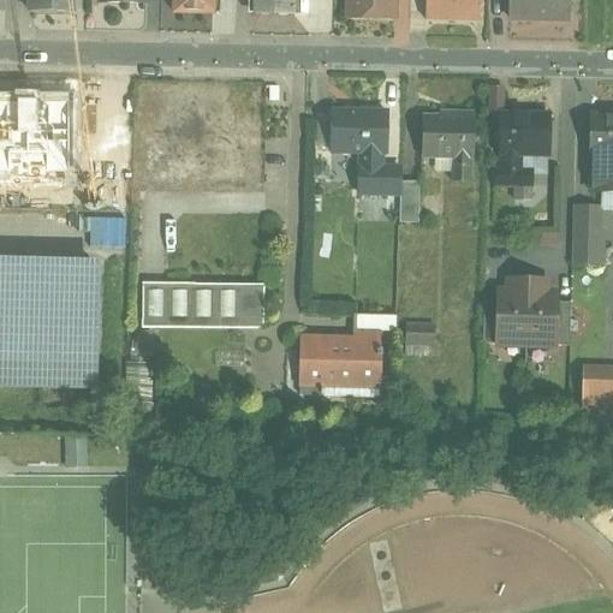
[(30,0),(30,9),(72,10),(71,0),(30,0)]
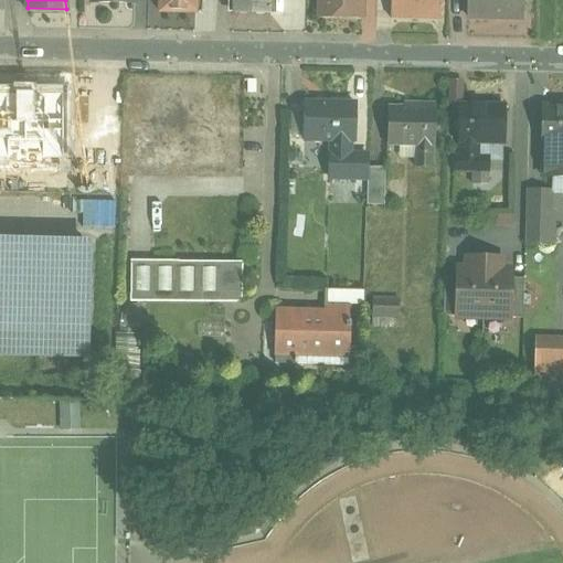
[(160,0),(160,9),(203,10),(203,0),(160,0)]
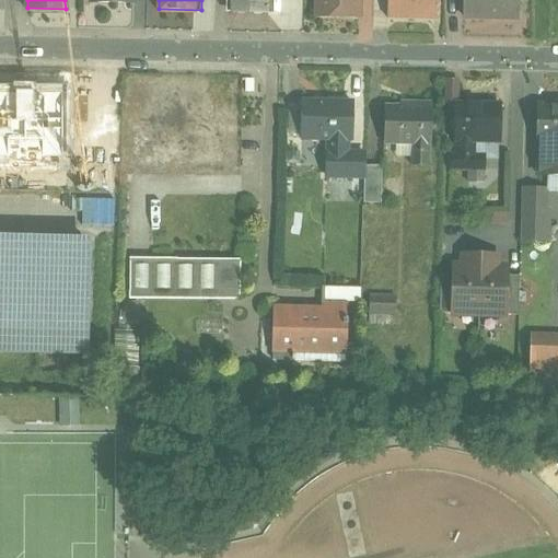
[(230,0),(231,13),(267,14),(267,0),(230,0)]
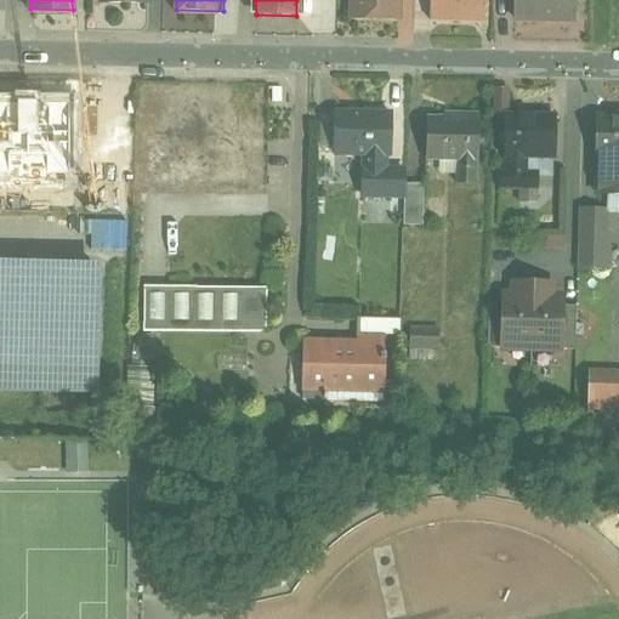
[(351,0),(351,16),(397,17),(397,0),(351,0)]
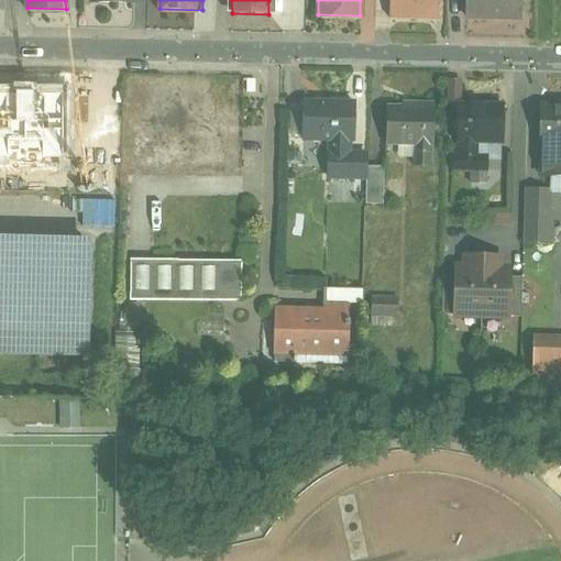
[(387,0),(387,17),(436,18),(437,0),(387,0)]
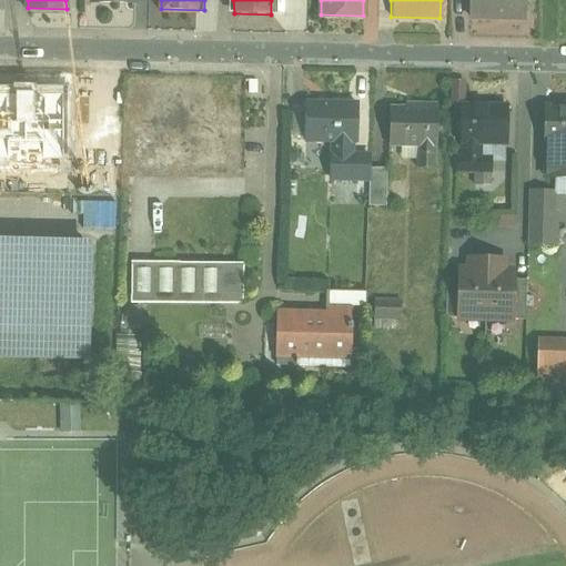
[(467,0),(467,16),(493,16),(493,14),(522,16),(522,17),(524,17),(524,0),(467,0)]
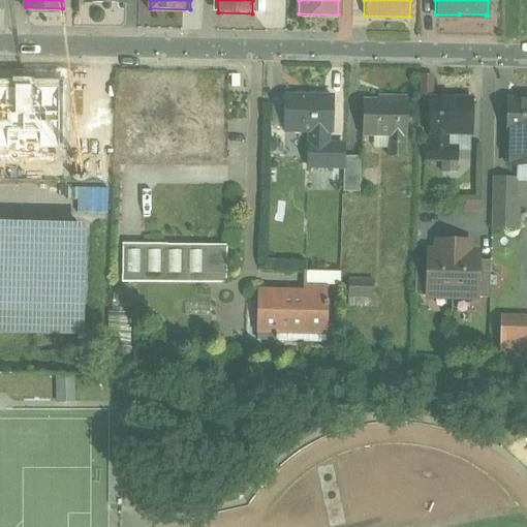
[(430,74),(419,74),(417,95),(430,95),(430,74)]
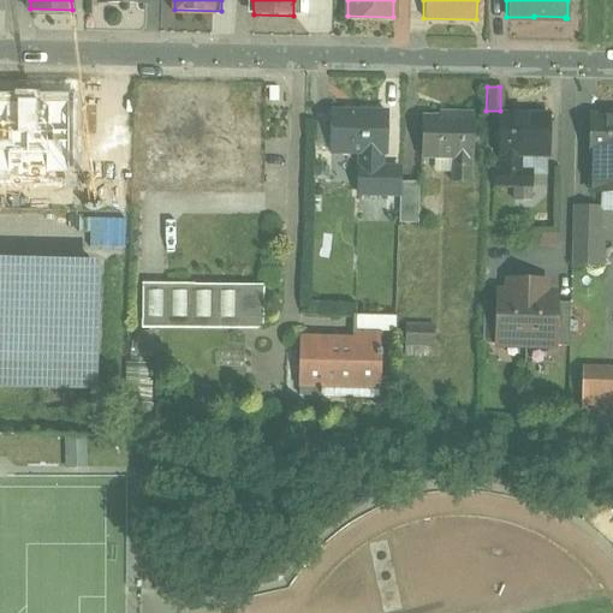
[(0,176),(76,174),(73,93),(0,94),(0,176)]
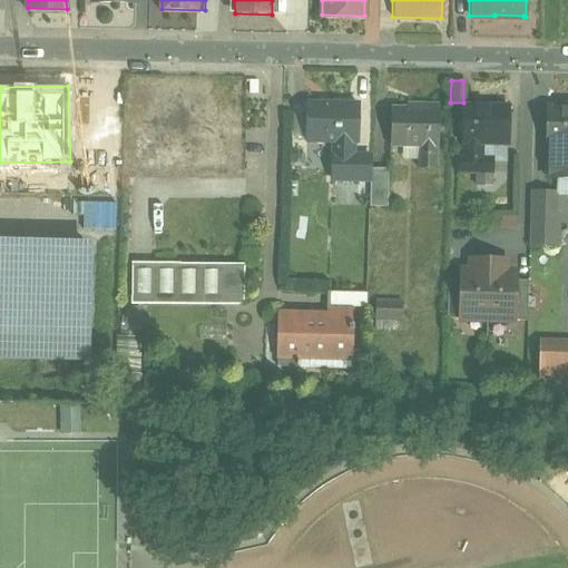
[(359,103),(306,101),(306,139),(332,139),(332,153),(352,153),(353,140),(358,140),(359,103)]
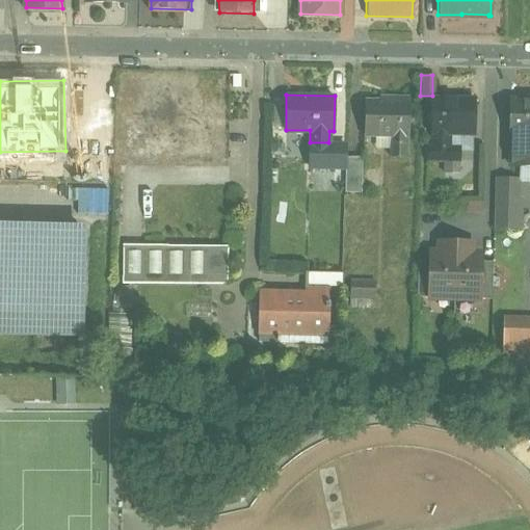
[(387,100),(365,100),(364,133),(391,133),(407,133),(408,133),(408,96),(387,96),(387,100)]
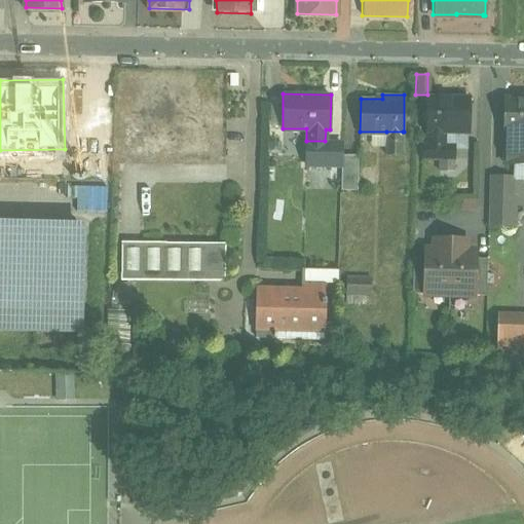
[(470,98),(427,97),(427,132),(428,132),(428,144),(446,144),(447,132),(470,133),(470,98)]
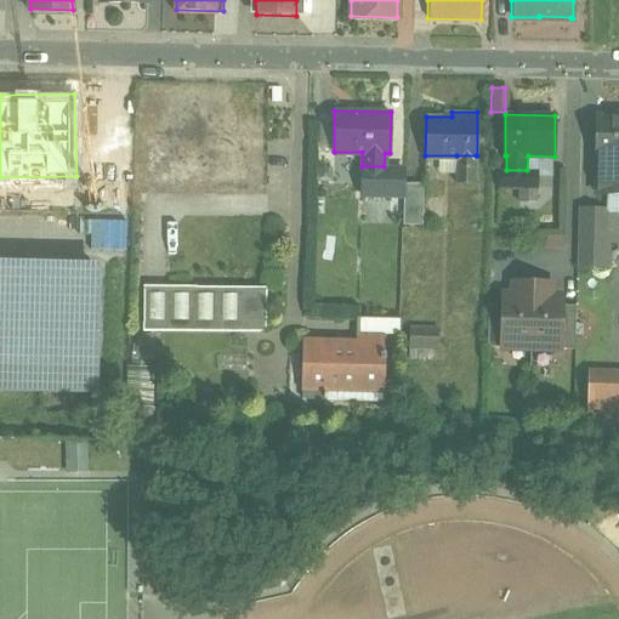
[(618,115),(597,115),(596,157),(597,157),(596,192),(618,192),(618,115)]
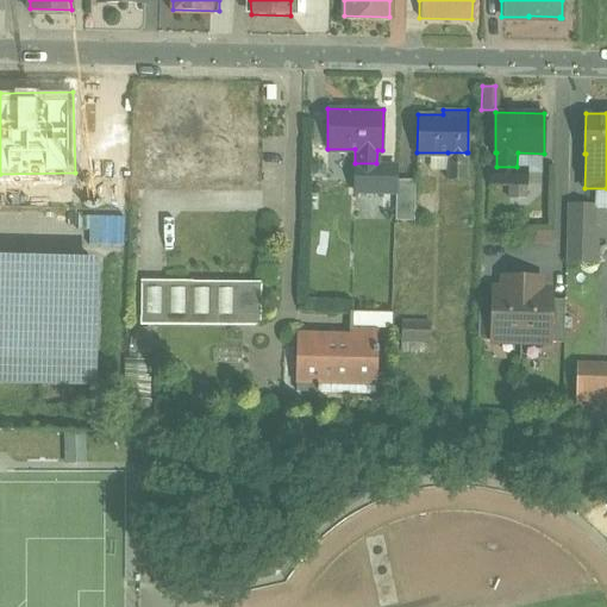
[(467,152),(448,152),(448,181),(467,181),(467,152)]
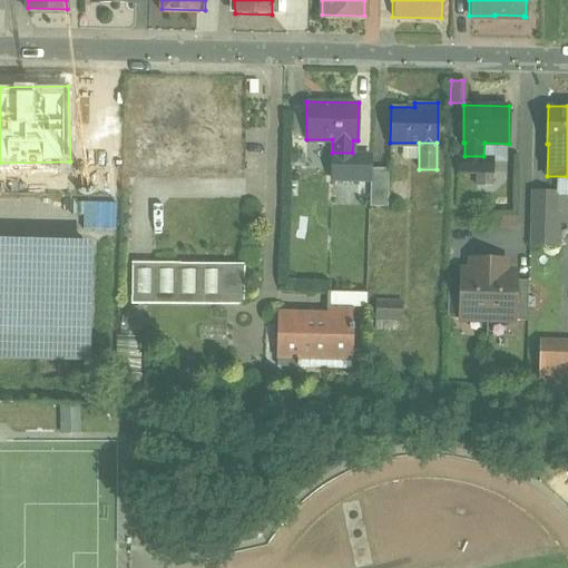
[(155,150),(140,149),(139,166),(154,166),(155,150)]
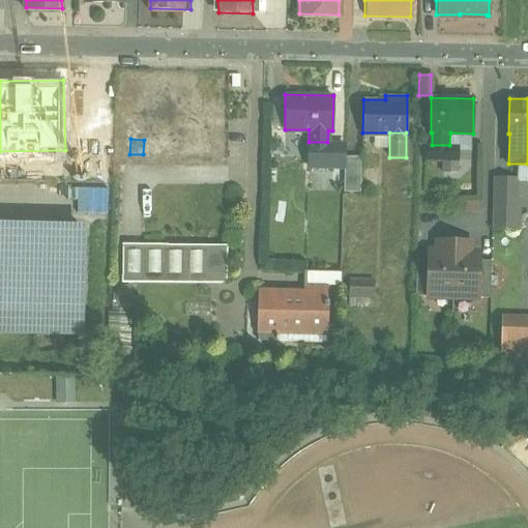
[(327,142),(309,142),(308,165),(344,166),(344,154),(344,143),(327,142)]
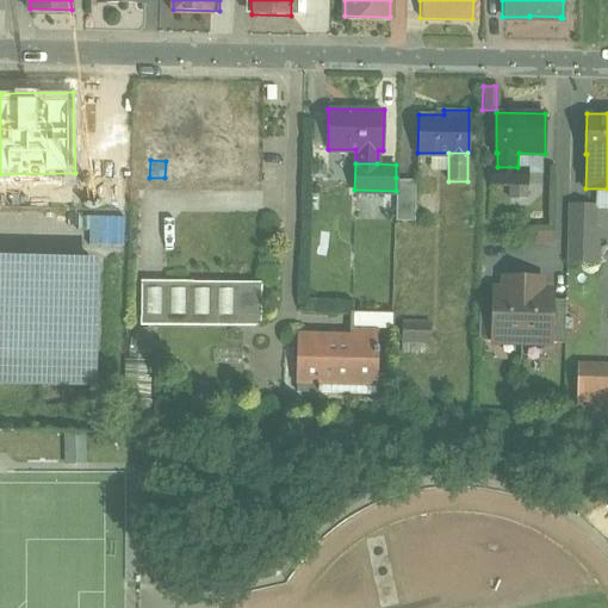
[(497,167),(491,167),(491,184),(529,184),(529,168),(517,167),(497,167)]
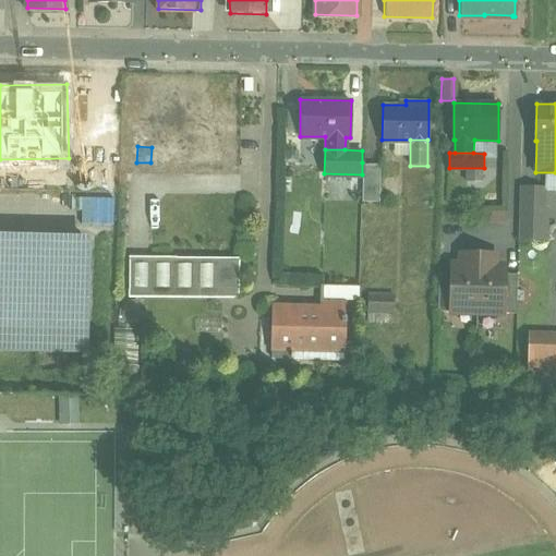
[(379,164),(362,162),(362,174),(361,200),(379,200),(379,164)]
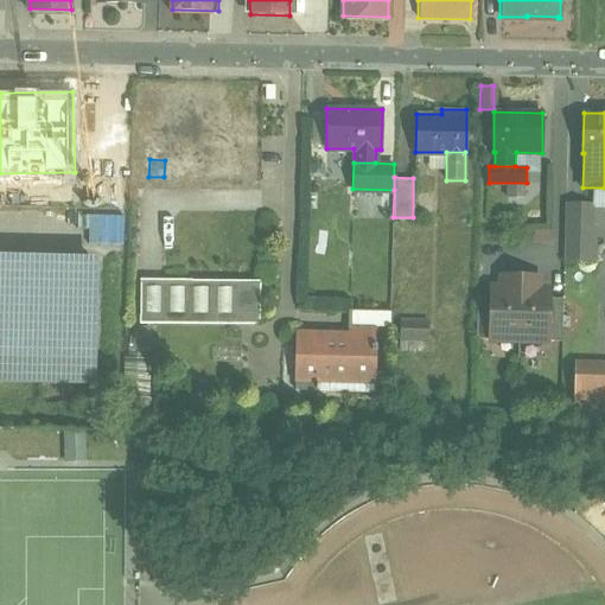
[(604,188),(593,189),(593,204),(604,203),(604,188)]
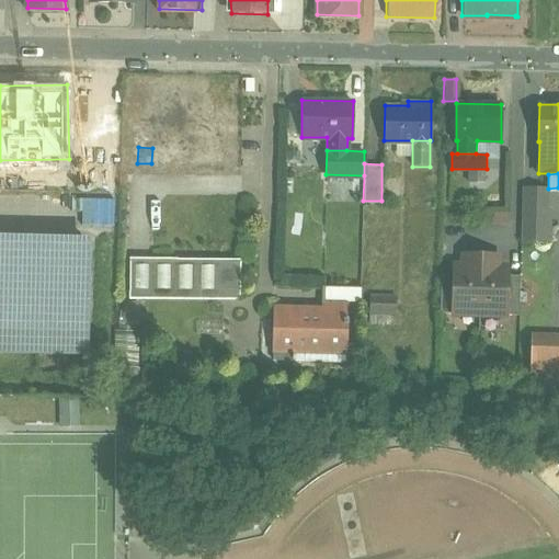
[(547,189),(523,187),(522,208),(547,208),(547,189)]
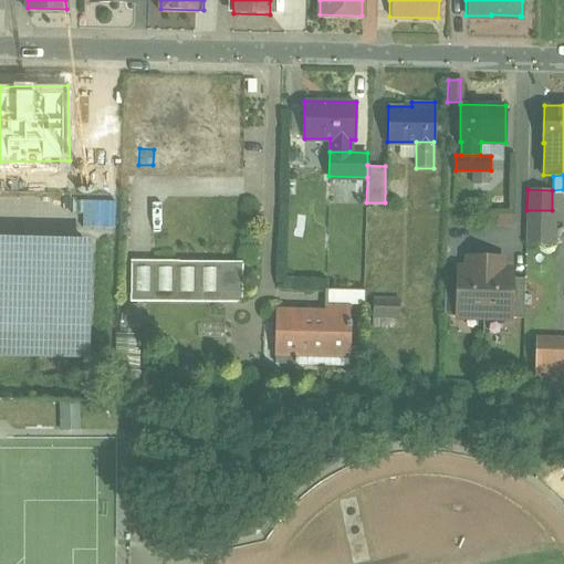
[(511,211),(487,210),(487,226),(511,226),(511,211)]
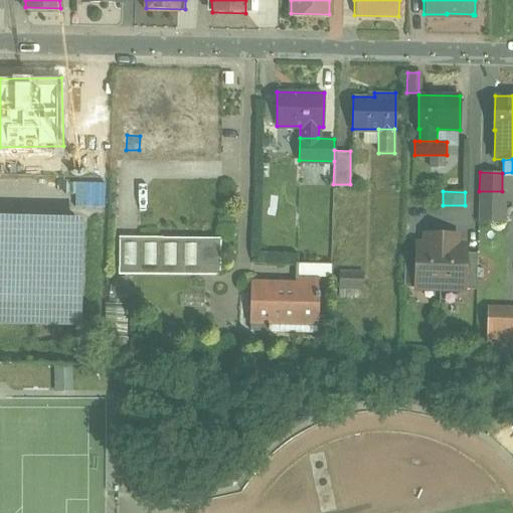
[(502,191),(479,191),(479,219),(503,219),(503,191),(502,191)]
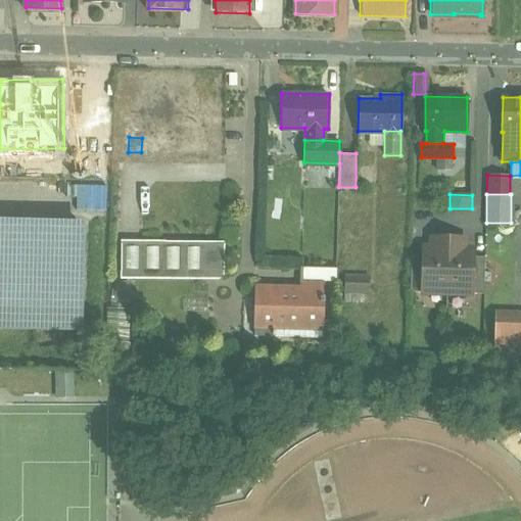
[(0,301),(80,304),(82,226),(0,224),(0,301)]
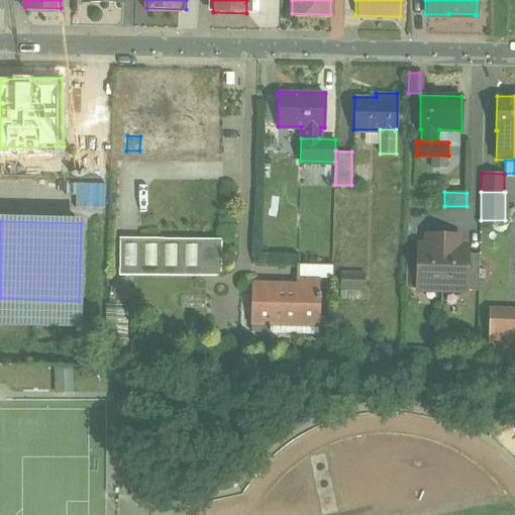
[(442,235),(425,234),(425,244),(417,244),(417,251),(416,288),(416,289),(440,290),(465,290),(465,289),(467,252),(467,245),(458,245),(458,235),(442,235)]
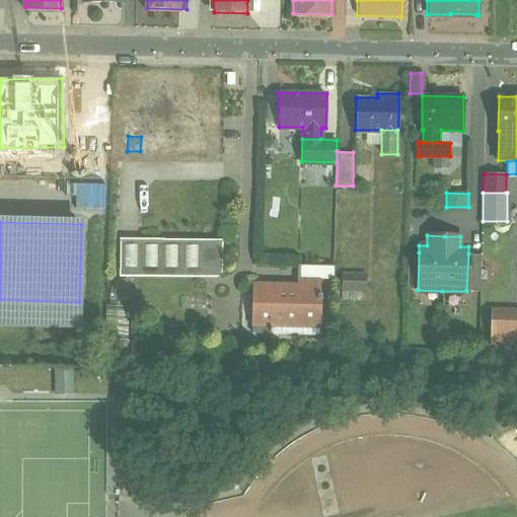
[(222,240),(121,239),(120,269),(120,275),(121,275),(121,271),(220,272),(220,276),(222,276),(222,240)]
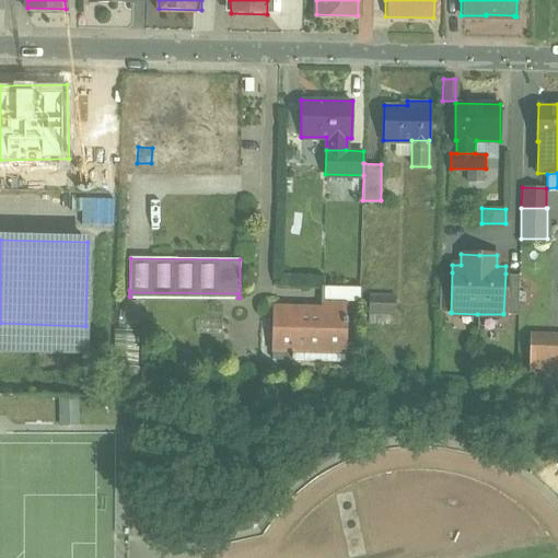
[(452,272),(439,272),(438,312),(451,312),(452,272)]
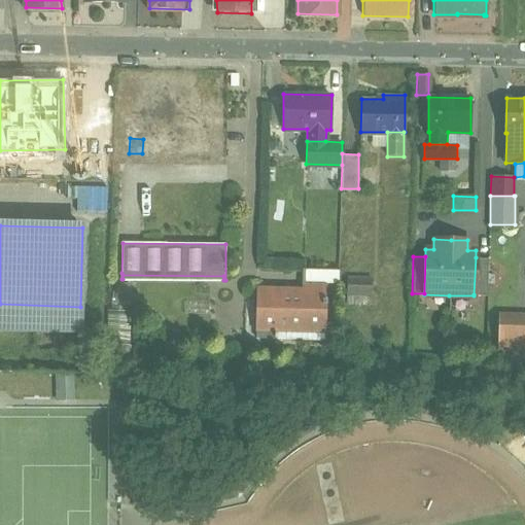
[(488,258),(476,257),(474,294),(486,295),(488,258)]
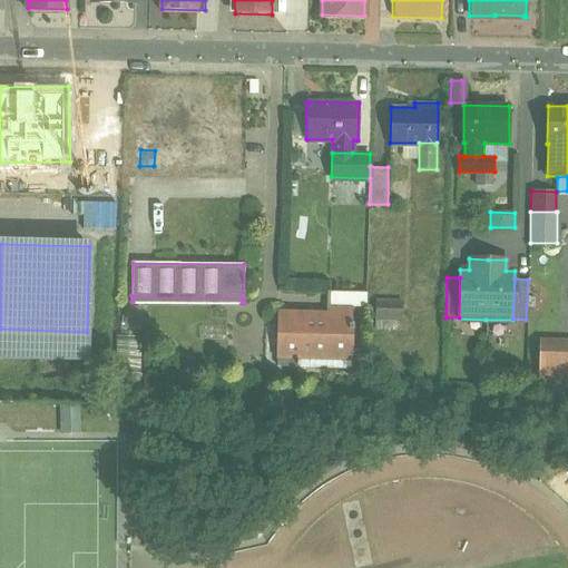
[(368,291),(326,290),(325,311),(277,310),(276,352),(351,354),(351,360),(352,360),(353,324),(351,324),(351,306),(366,306),(368,291)]
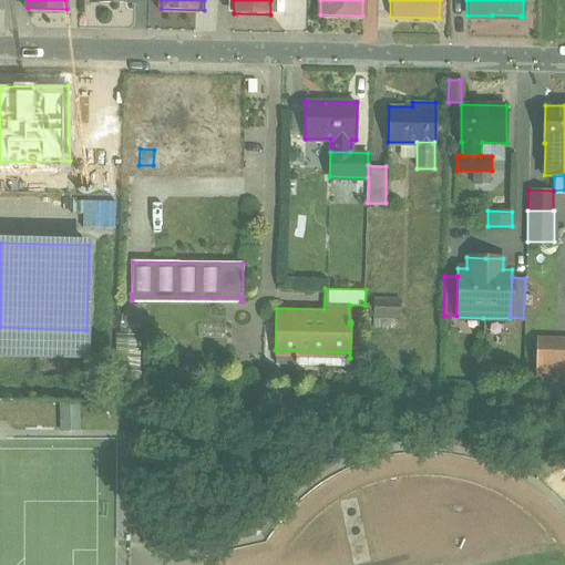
[(401,299),(375,298),(373,316),(400,316),(401,299)]
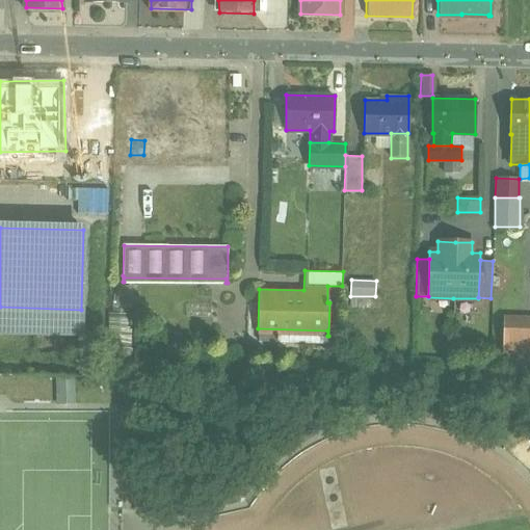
[(529,328),(505,328),(504,353),(529,353),(529,328)]
